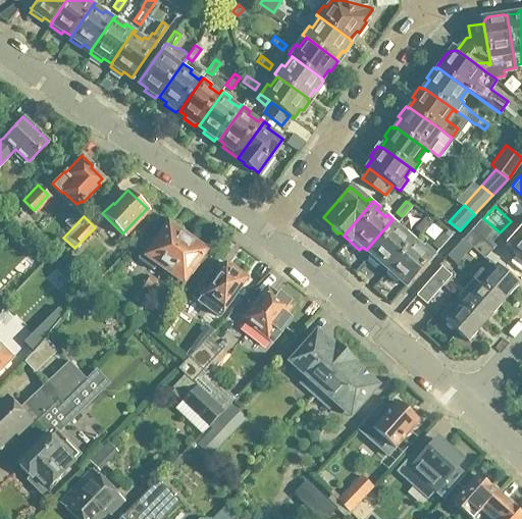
[(419,231),(429,221),(424,217),(415,228),(419,231)]
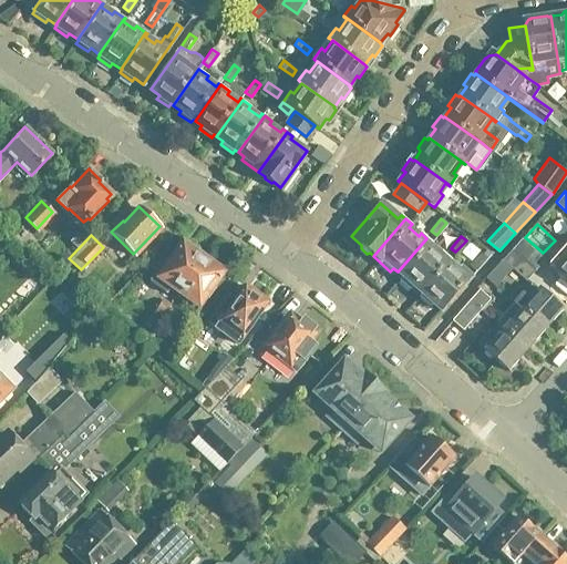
[(419,290),(449,257),(441,250),(437,254),(429,245),(431,242),(426,238),(398,272),(401,275),(399,278),(410,288),(412,285),(419,290)]
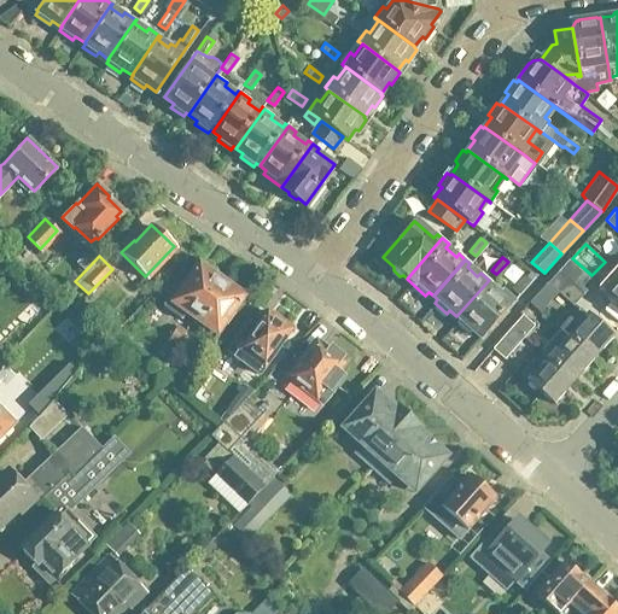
[(593,281),(569,259),(558,270),(583,292),(593,281)]
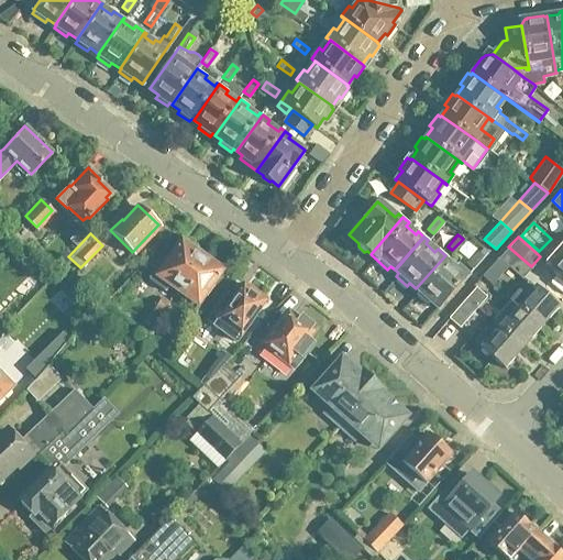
[(176,289),(203,251),(187,240),(185,242),(180,240),(162,267),(155,275),(152,281),(165,289),(169,284),(176,289)]
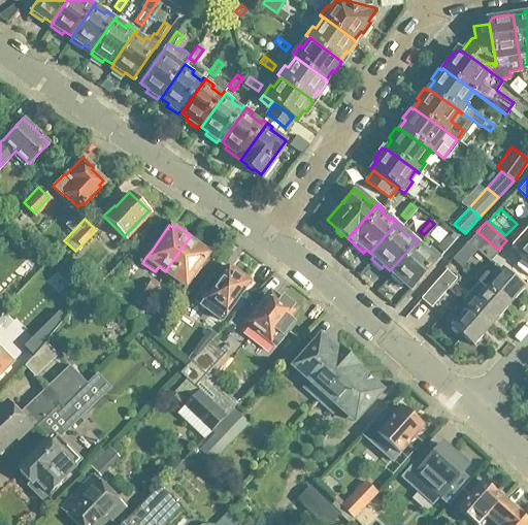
[(527,227),(526,226),(519,234),(520,235),(525,239),(517,249),(516,249),(515,250),(527,261),(527,227)]
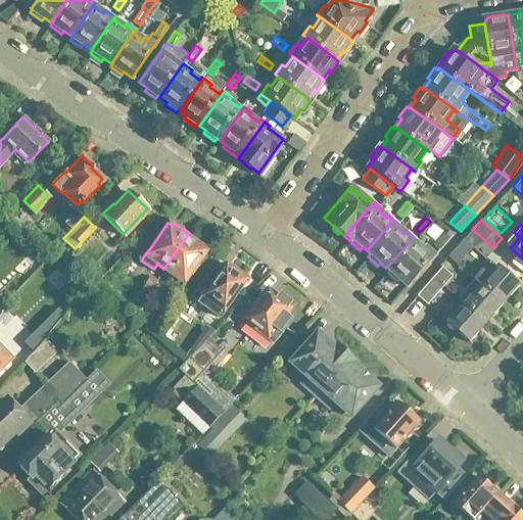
[(493,247),(472,229),(464,238),(484,257),(493,247)]
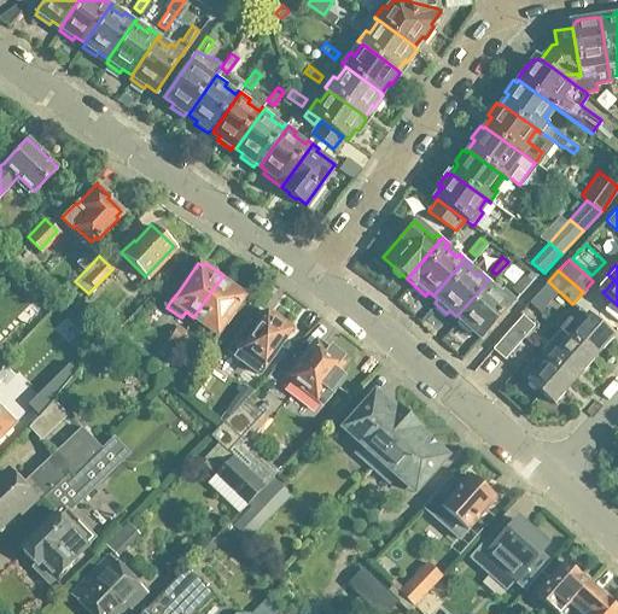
[(211,339),(243,296),(239,292),(242,288),(223,275),(193,317),(202,323),(197,329),(211,339)]
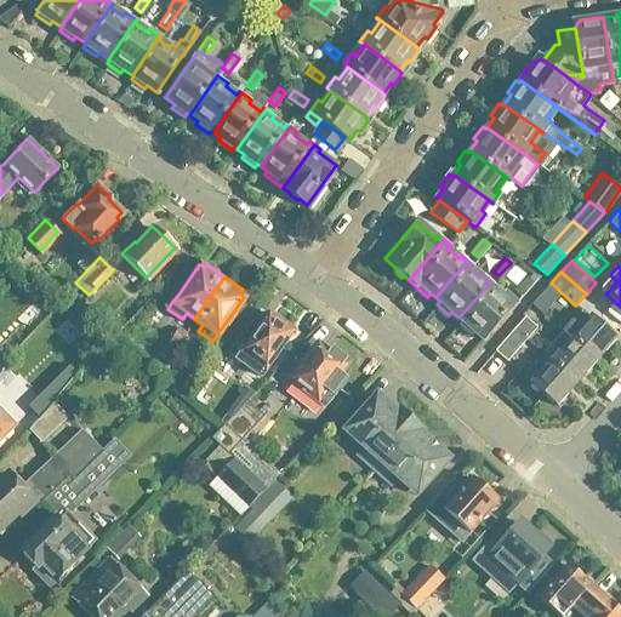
[(522,296),(533,283),(527,278),(516,290),(522,296)]
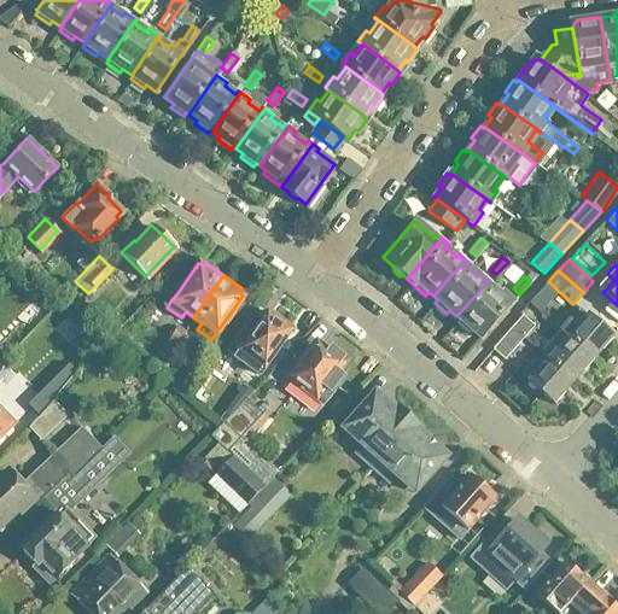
[(481,338),(513,300),(502,291),(499,294),(488,285),(491,281),(489,280),(456,316),(459,319),(455,322),(467,333),(471,329),(481,338)]
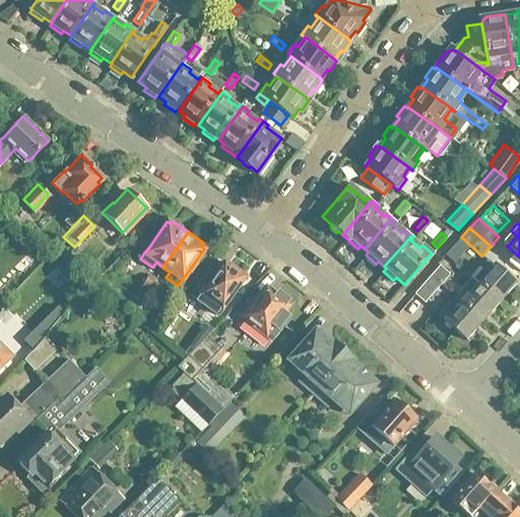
[(136,237),(131,245),(143,254),(149,247),(136,237)]
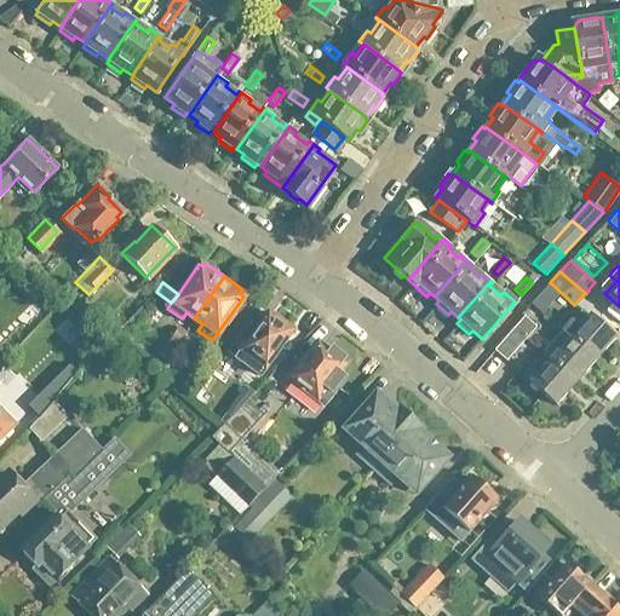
[(614,337),(587,312),(581,308),(561,329),(595,360),(596,358),(596,357),(612,339),(614,337)]
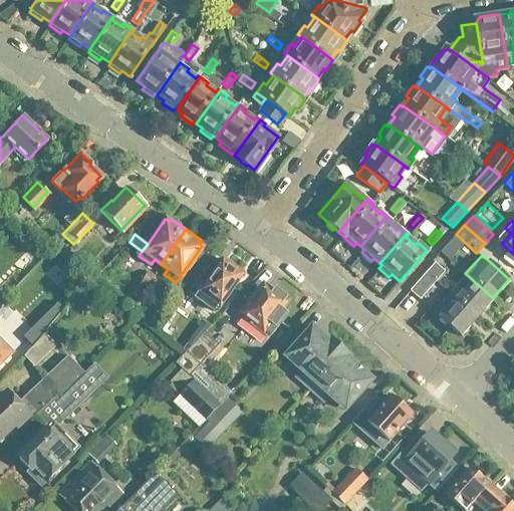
[(215,309),(240,274),(237,271),(239,269),(227,260),(225,262),(222,260),(214,271),(206,266),(189,290),(215,309)]
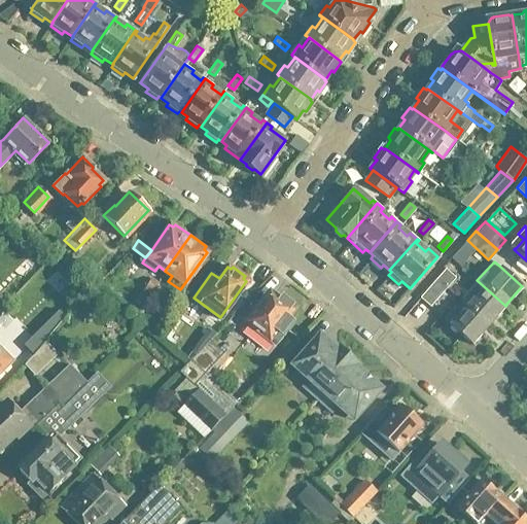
[(455,277),(445,268),(436,277),(446,286),(455,277)]
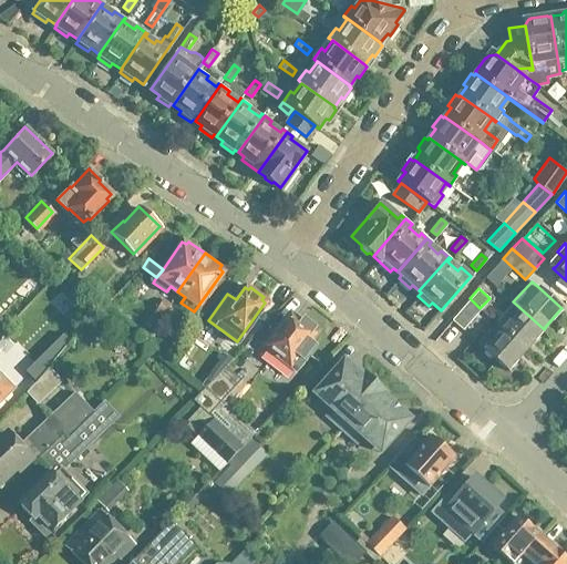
[(155,308),(163,313),(171,301),(164,296),(155,308)]
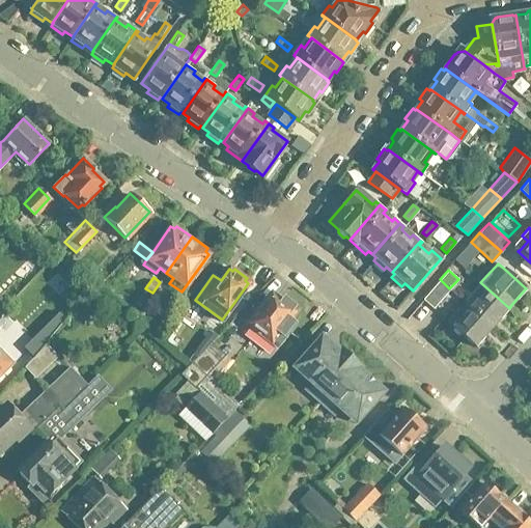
[(432,307),(449,288),(440,279),(422,299),(432,307)]
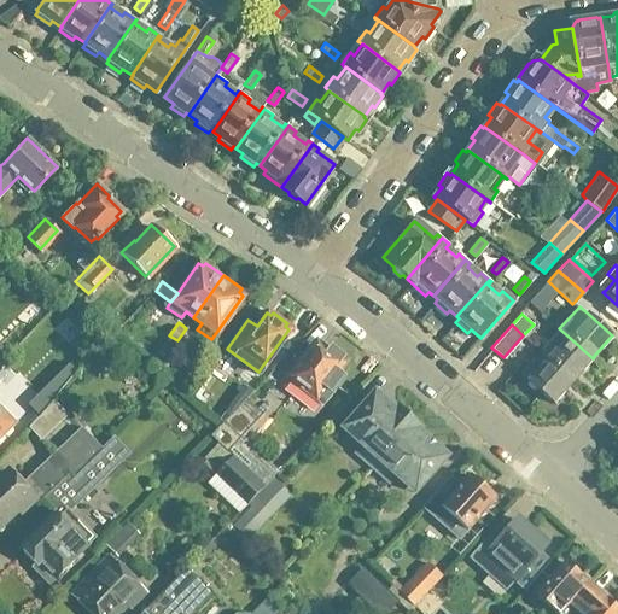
[(186,328),(178,340),(186,346),(194,333),(186,328)]
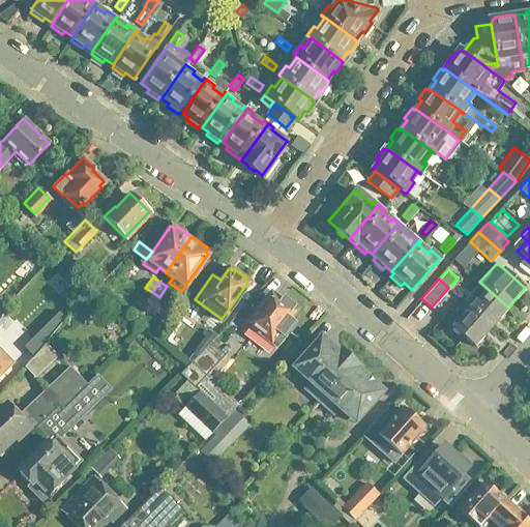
[(508,308),(479,282),(463,300),(492,326),(493,325),(492,325),(507,309),(508,308)]
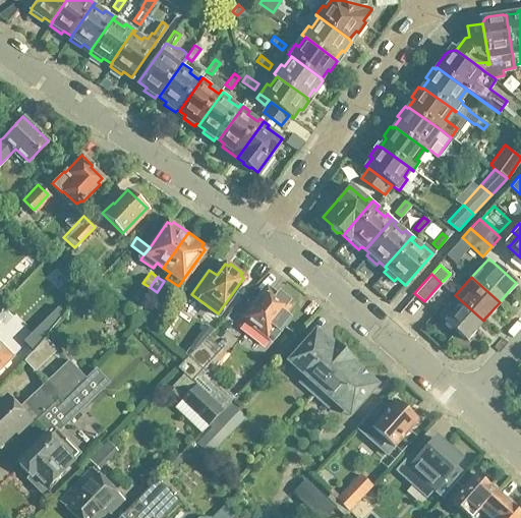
[(293,304),(287,300),(278,293),(276,296),(267,289),(245,317),(273,338),(291,313),(288,311),(293,304)]
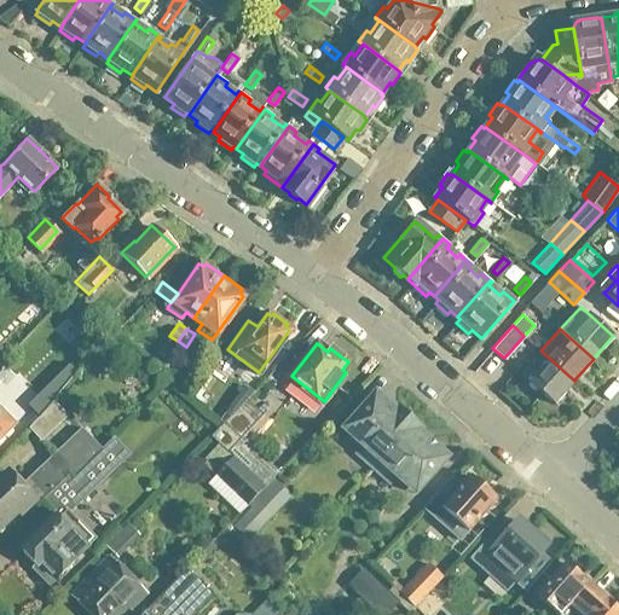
[(574,381),(541,350),(532,360),(533,361),(539,366),(530,377),(528,378),(555,402),(556,400),(573,381),(574,381)]
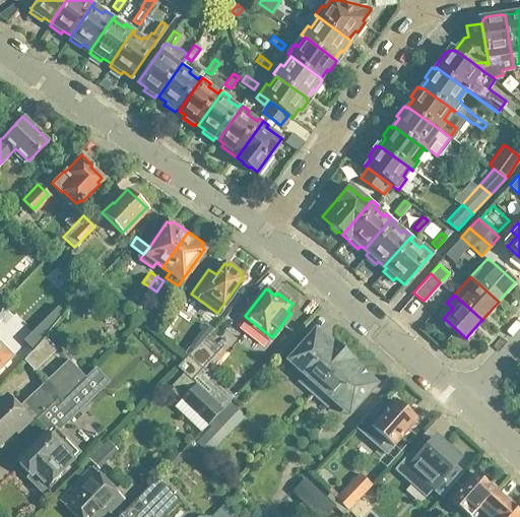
[(45,335),(66,312),(59,305),(23,339),(33,349),(46,335),(45,335)]
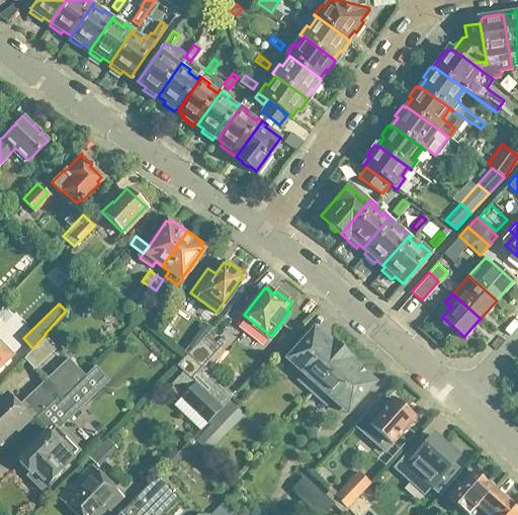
[(183,348),(187,352),(205,333),(210,326),(203,321),(183,348)]
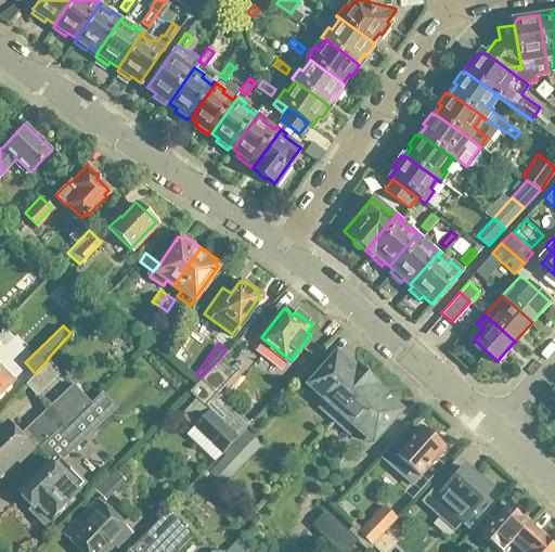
[(355,367),(343,356),(343,357),(337,351),(332,357),(308,383),(325,399),(320,406),(334,418),(371,376),(357,363),(355,367)]
